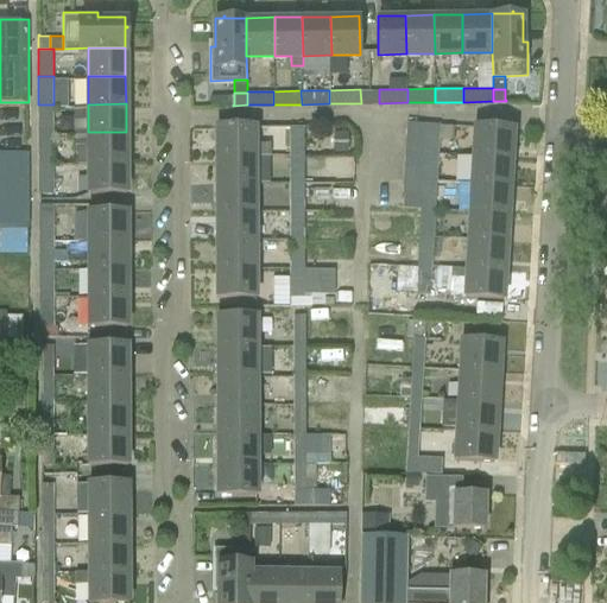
[(38,105),(38,133),(54,132),(54,105),(38,105)]
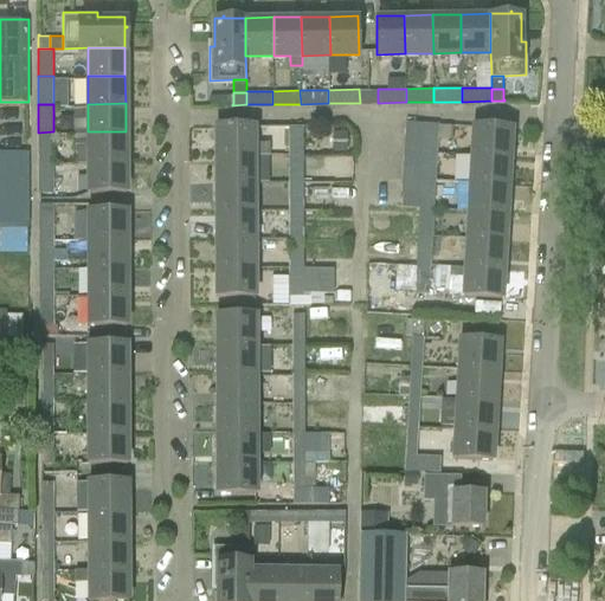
[(405,120),(404,148),(437,150),(438,121),(405,120)]
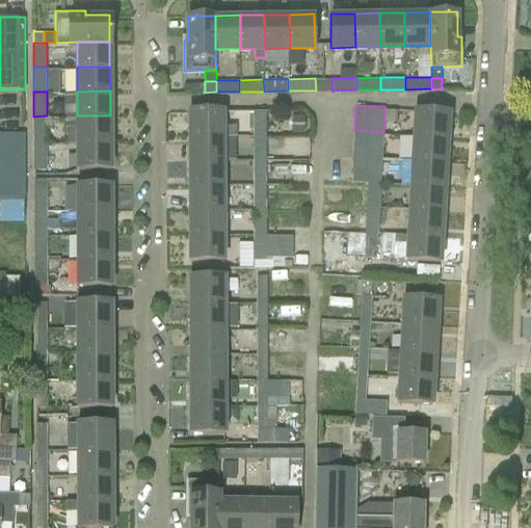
[(189,108),(189,135),(221,135),(236,134),(236,123),(221,124),(221,107),(189,108)]
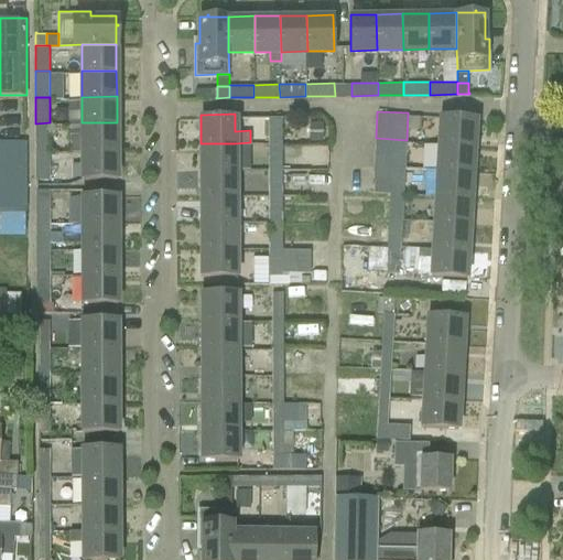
[(282,133),(282,115),(268,115),(268,142),(282,141),(282,133)]
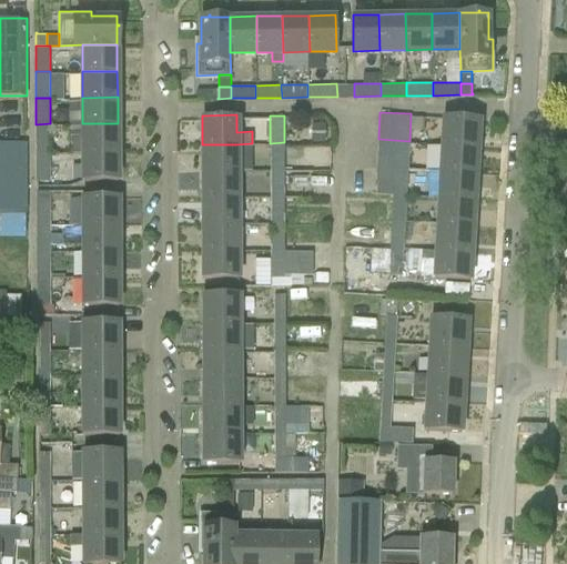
[(444,116),(442,142),(478,144),(479,118),(444,116)]
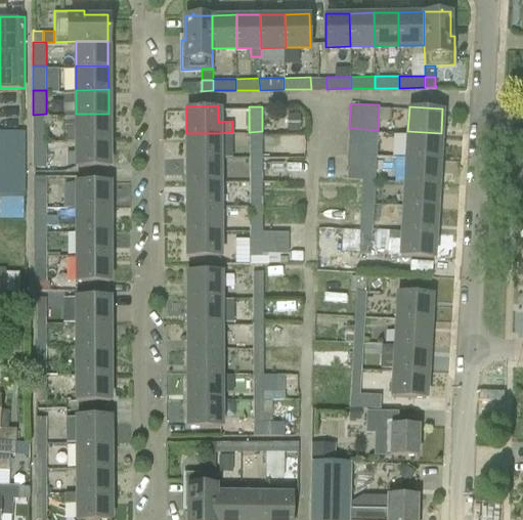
[(33,115),(33,138),(46,138),(46,114),(33,115)]
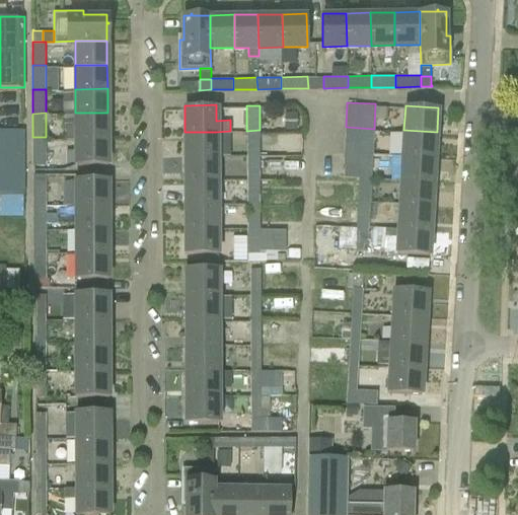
[(65,124),(65,138),(75,138),(107,137),(107,113),(75,113),(75,124),(65,124)]
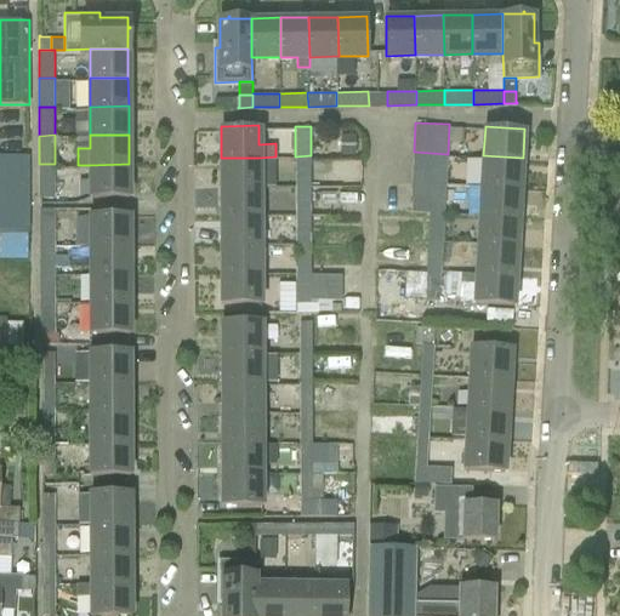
[(0,152),(0,226),(29,227),(29,153),(0,152)]
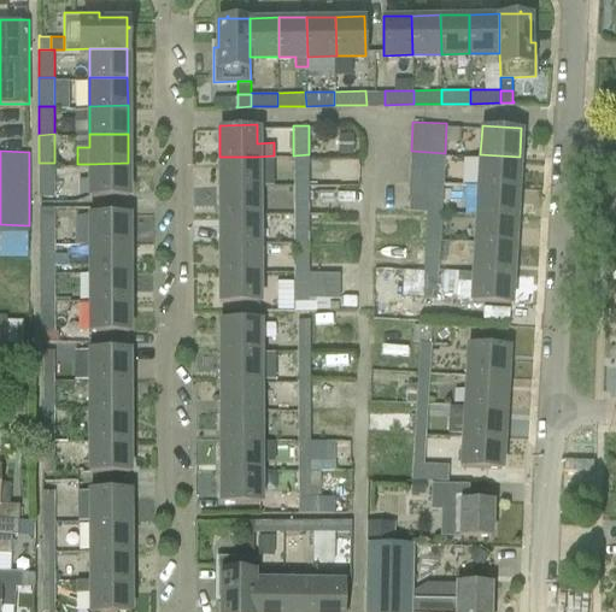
[(411,151),(410,180),(444,181),(445,153),(411,151)]
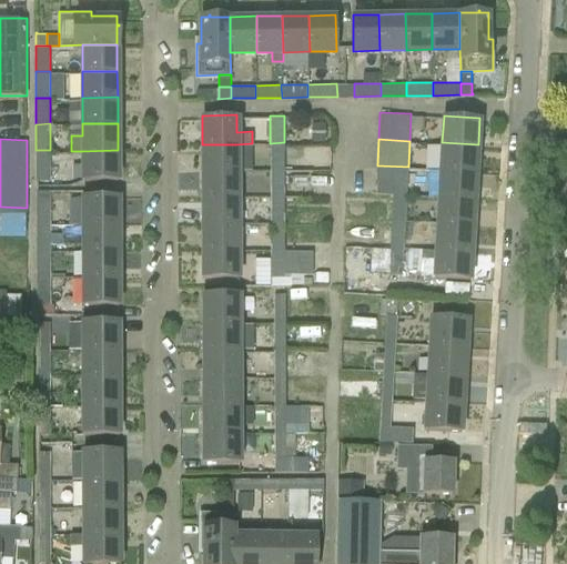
[(270,143),(270,160),(270,169),(285,169),(284,142),(270,143)]
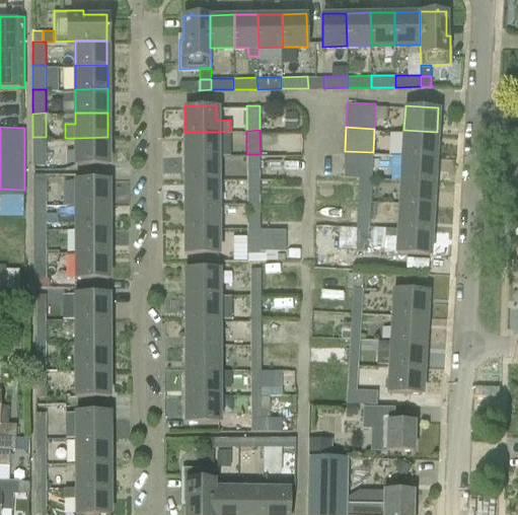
[(435,156),(437,132),(403,130),(402,154),(435,156)]
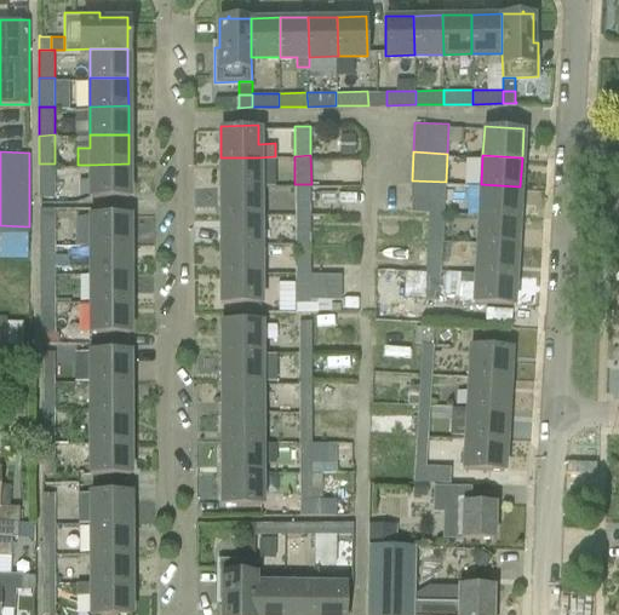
[(258,184),(258,157),(221,157),(221,184),(258,184)]
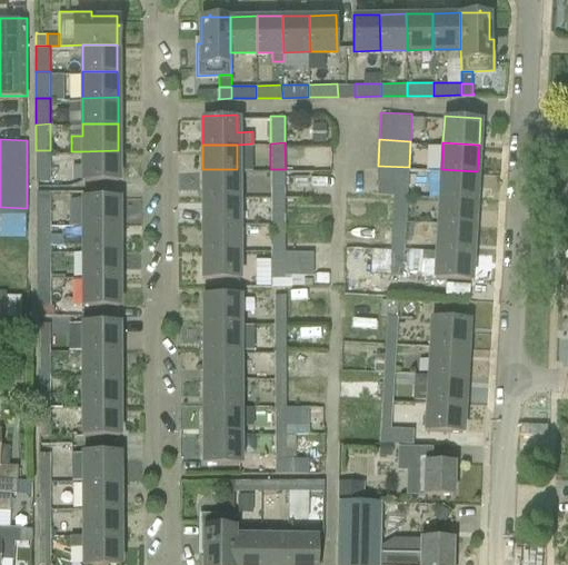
[(36,150),(37,185),(50,185),(50,150),(36,150)]
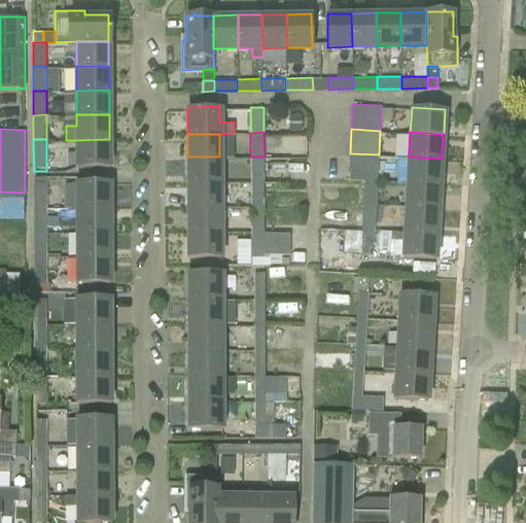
[(76,140),(76,164),(109,164),(109,139),(76,140)]
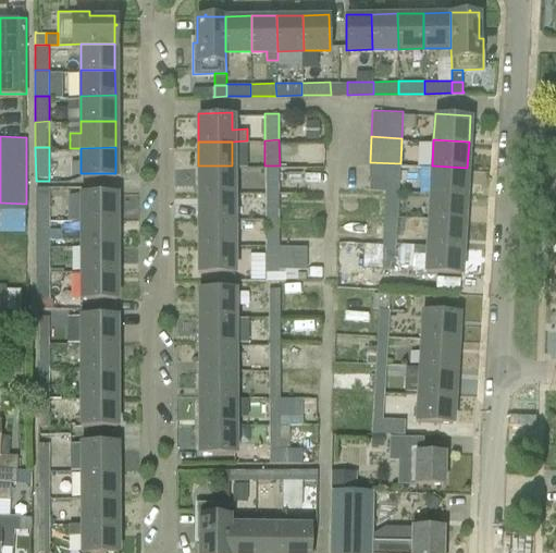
[(368,187),(385,189),(398,189),(400,163),(370,162),(368,187)]
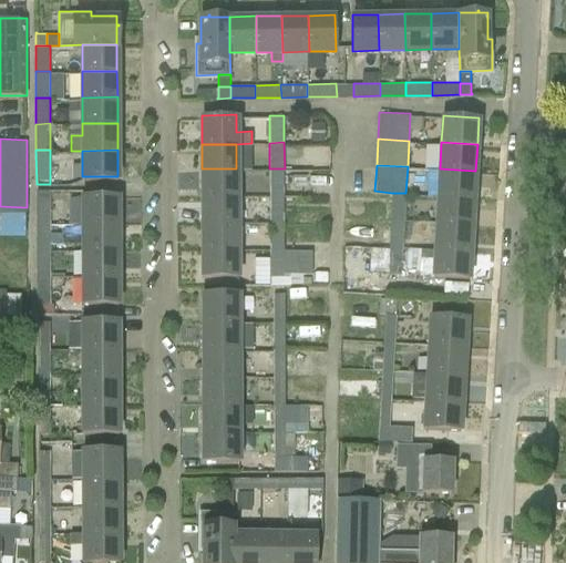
[(202,169),(202,194),(237,194),(236,169),(202,169)]
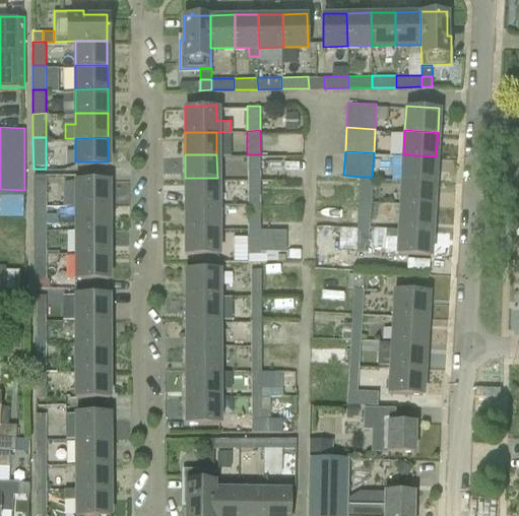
[(247,154),(248,178),(261,178),(261,154),(247,154)]
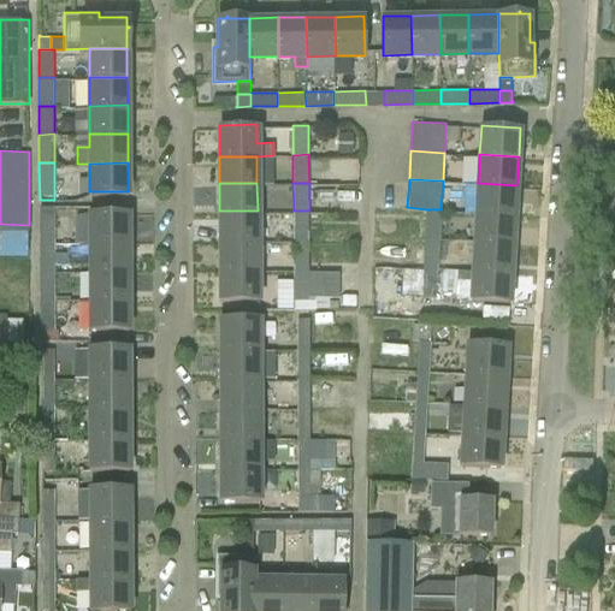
[(478,183),(475,212),(515,214),(516,185),(478,183)]
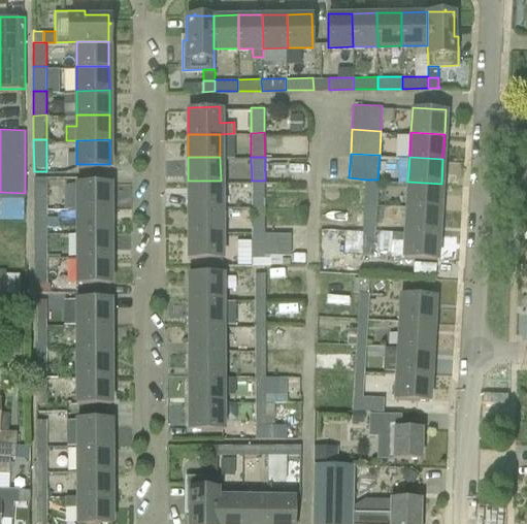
[(47,207),(47,175),(34,175),(34,207),(47,207)]
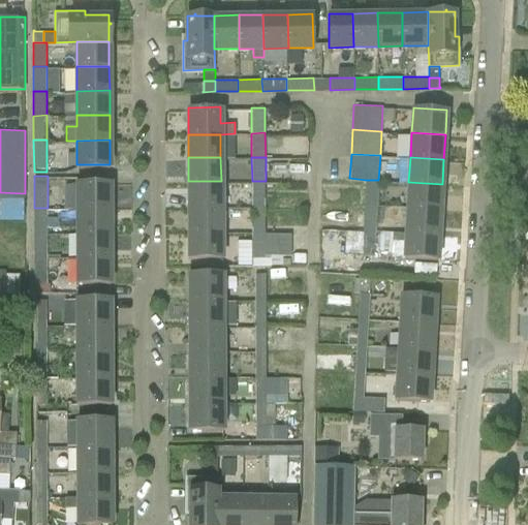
[(366,180),(366,188),(365,204),(377,204),(378,188),(378,180),(366,180)]
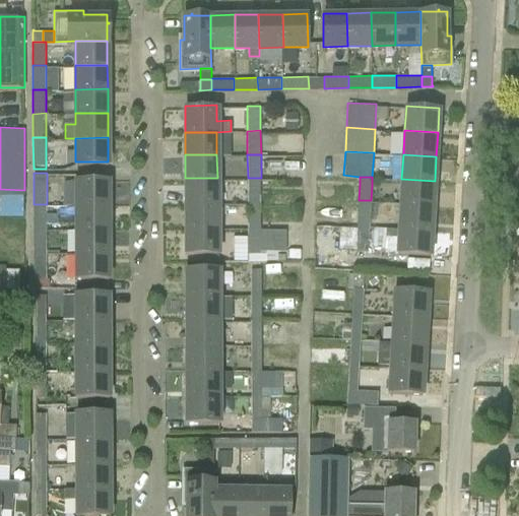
[(217,202),(217,184),(229,184),(229,179),(217,179),(217,178),(185,178),(185,202),(217,202)]
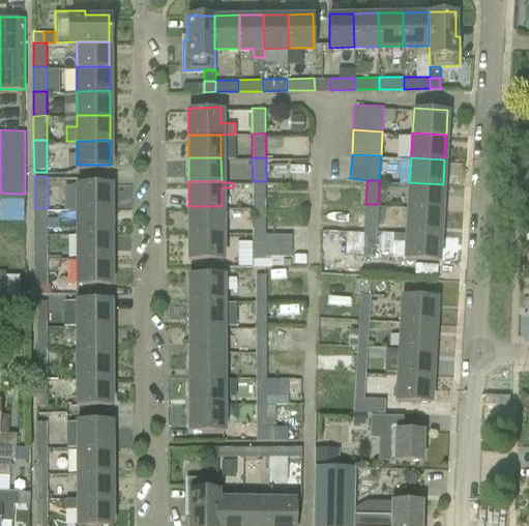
[(266,206),(266,181),(253,181),(253,206),(266,206)]
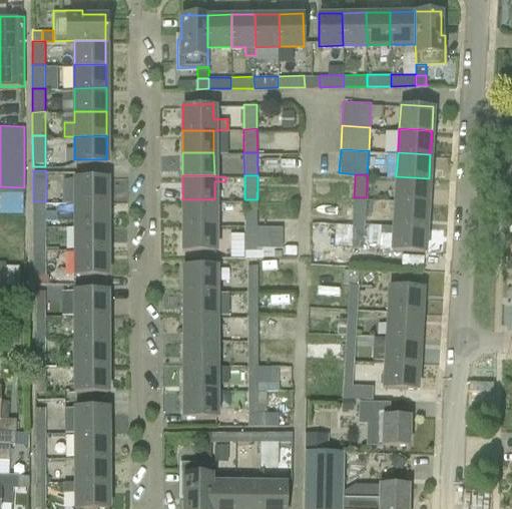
[(396,176),(387,175),(385,198),(386,199),(395,200),(427,201),(429,178),(396,176)]
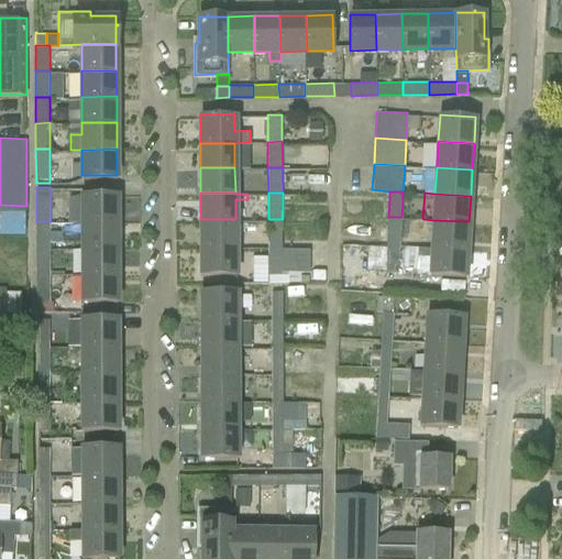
[(81,194),(83,220),(117,220),(117,194),(81,194)]
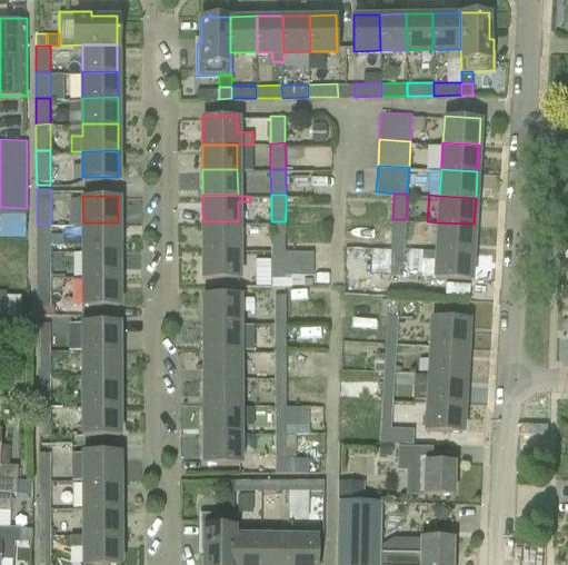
[(1,231),(27,231),(27,209),(1,209),(1,231)]
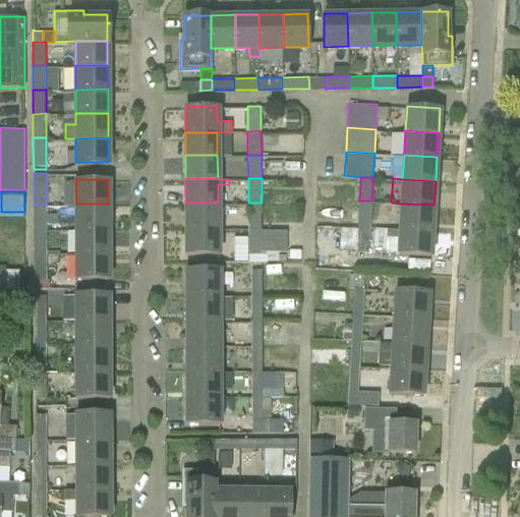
[(370,225),(370,213),(371,200),(359,200),(358,217),(357,224),(370,225)]
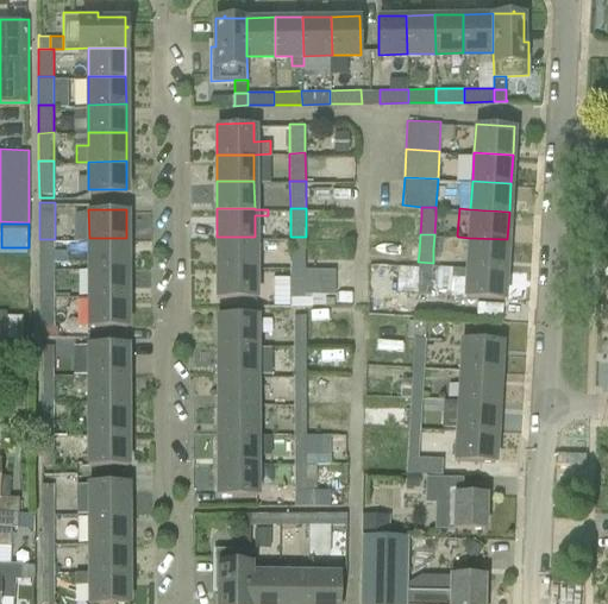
[(217,237),(217,265),(255,265),(255,237),(217,237)]
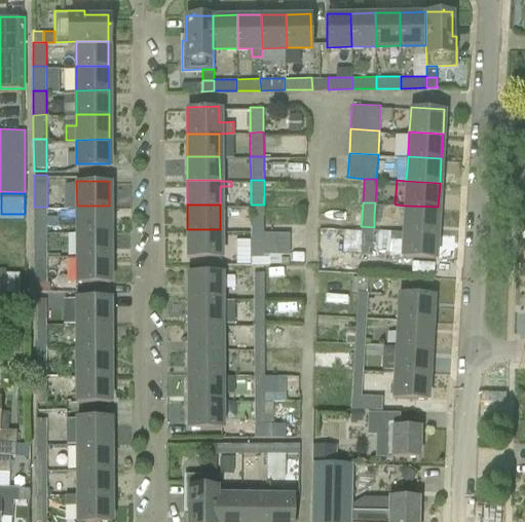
[(264,228),(264,204),(251,204),(251,228),(264,228)]
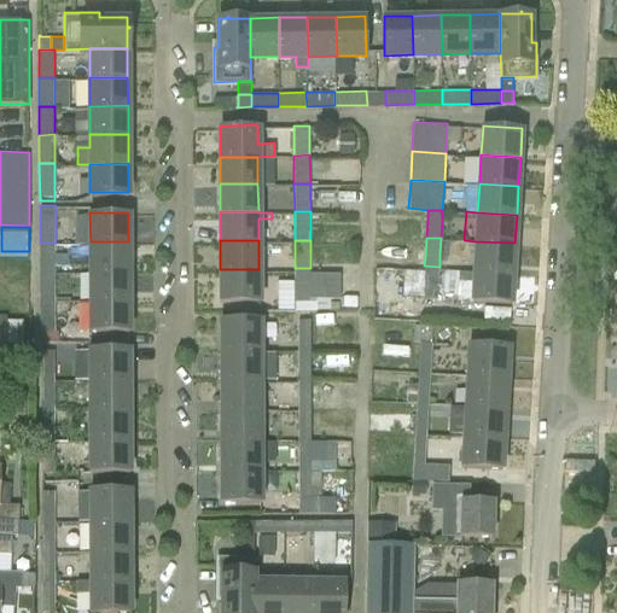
[(129,270),(128,241),(91,241),(91,270),(129,270)]
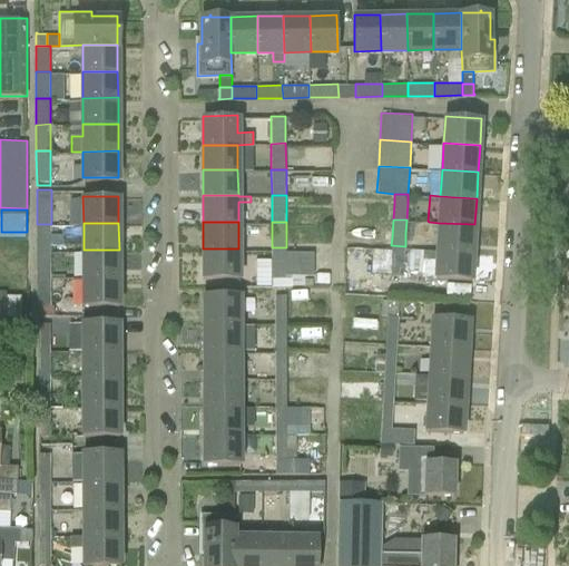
[(439,223),(437,249),(473,251),(474,224),(439,223)]
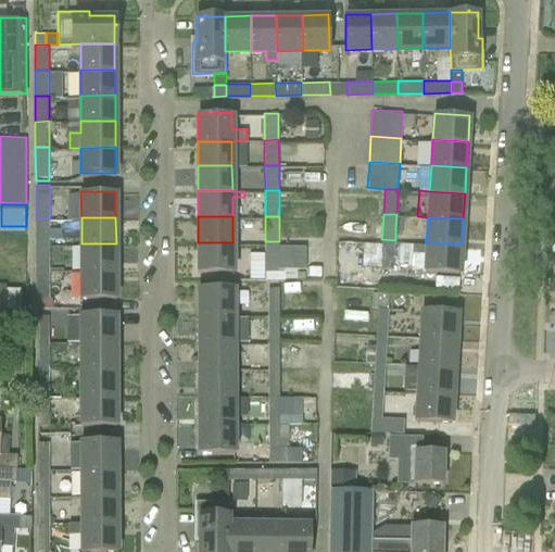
[(49,243),(50,218),(36,218),(36,243),(49,243)]
